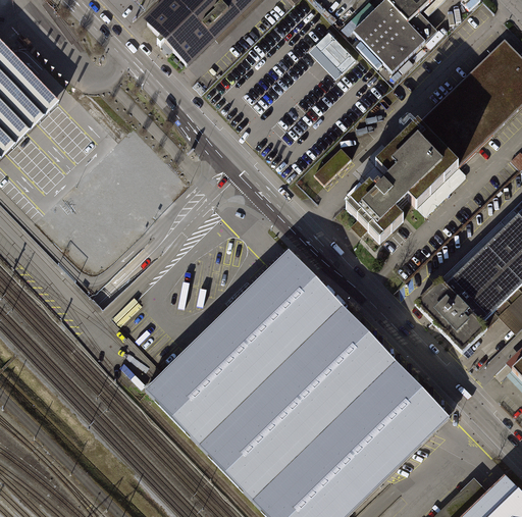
[(224,27),(251,0),(160,0),(142,17),(153,29),(186,63),(224,27)]
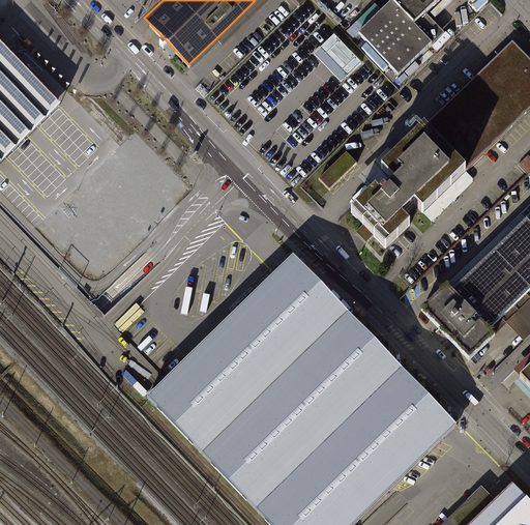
[(399,71),(444,28),(424,8),(433,0),(390,0),(359,30),(399,71)]
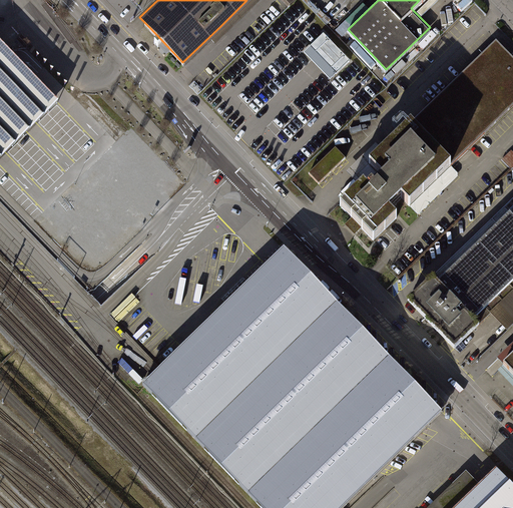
[(350,57),(323,30),(304,49),(330,76),(350,57)]
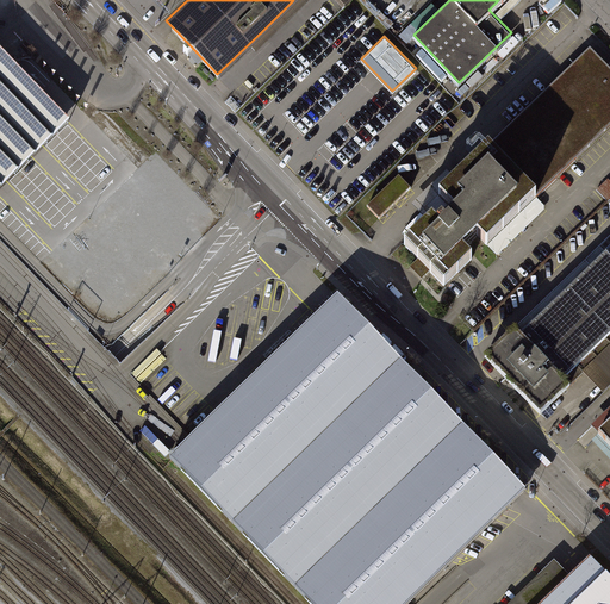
[(484,242),(609,120),(609,63),(590,43),(437,190),(452,203),(436,218),(429,212),(402,238),(443,281),(473,253),(465,244),(475,234),(484,242)]
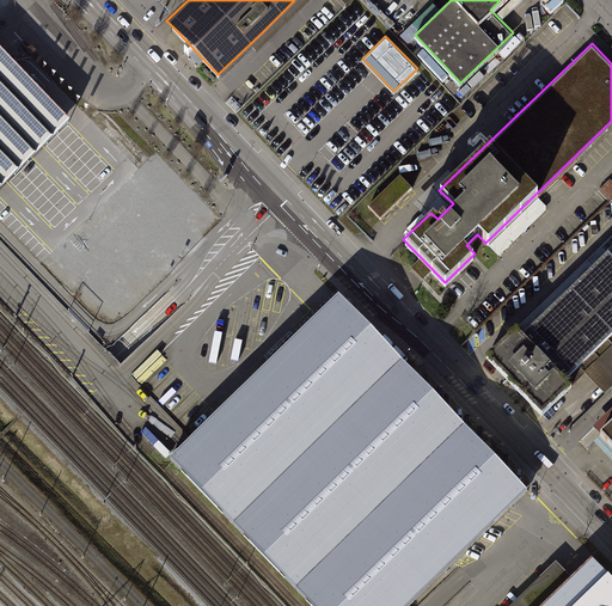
[(383,212),(415,181),(402,169),(369,200),(383,212)]
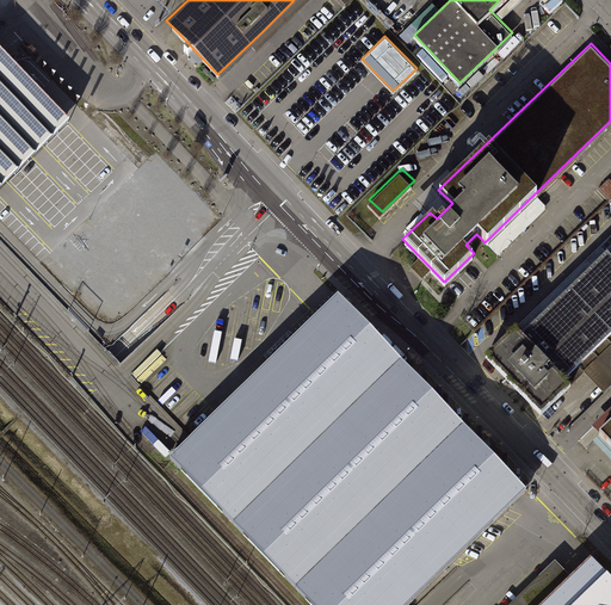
[(610,246),(596,261),(610,277),(610,246)]
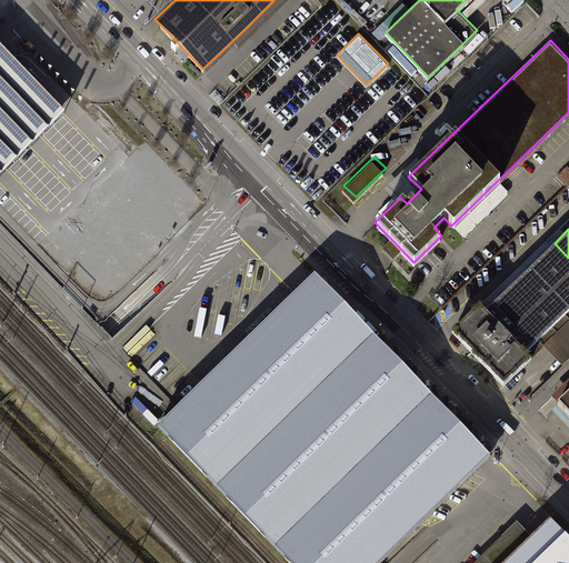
[(568,308),(568,258),(555,243),(486,309),(480,303),(452,329),(503,382),(530,357),(525,351),(568,308)]
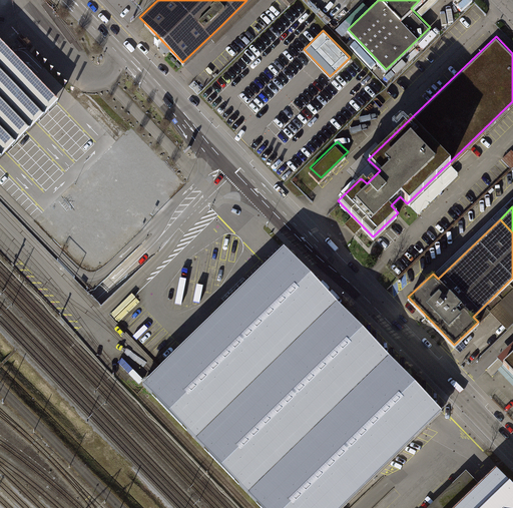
[(267,507),(333,507),(441,406),(283,244),(142,381),(267,507)]
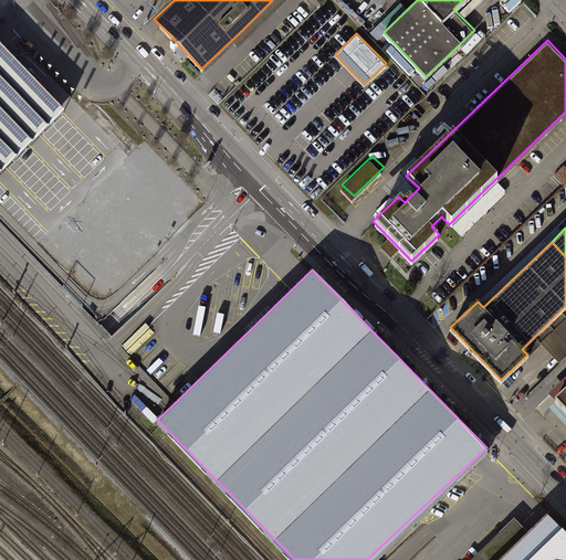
[(565,383),(556,393),(565,403),(565,383)]
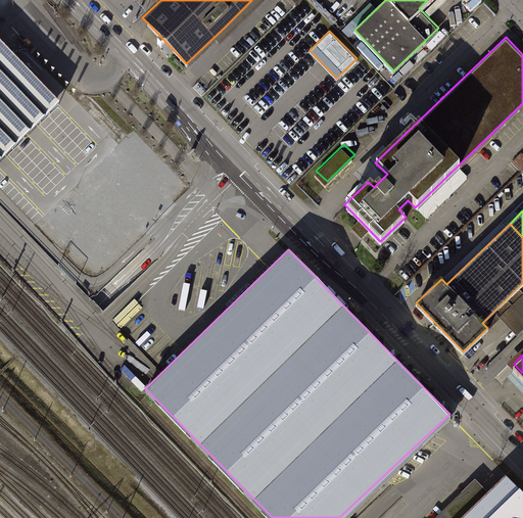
[(522,517),(522,489),(505,471),(456,517),(522,517)]
